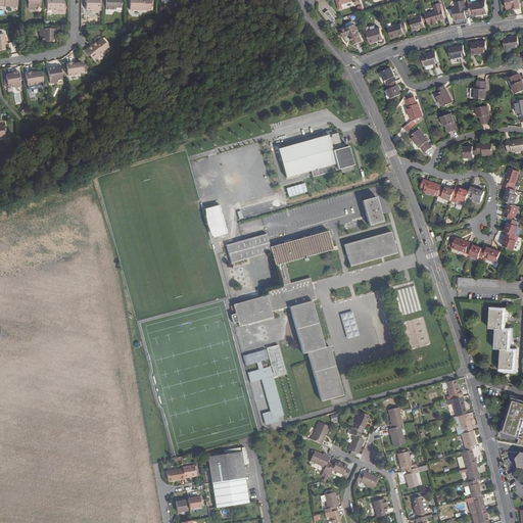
[(26,0),(26,6),(29,6),(29,10),(30,10),(31,11),(35,11),(36,10),(37,10),(37,9),(42,9),(41,0),(26,0)]
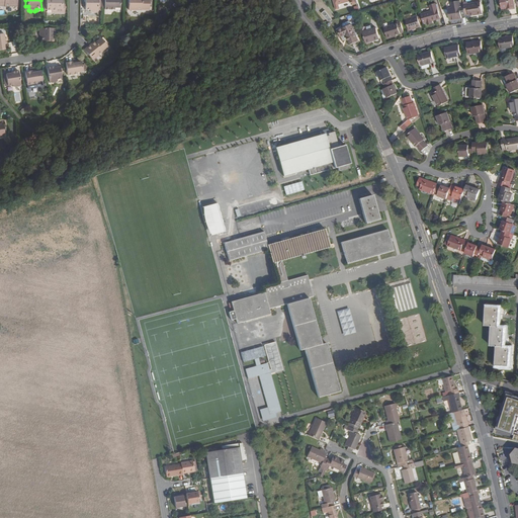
[(48,12),(52,12),(57,12),(57,10),(65,10),(66,7),(63,7),(63,6),(63,1),(59,1),(54,1),(54,0),(47,0),(48,2),(46,2),(46,7),(48,7),(48,12)]
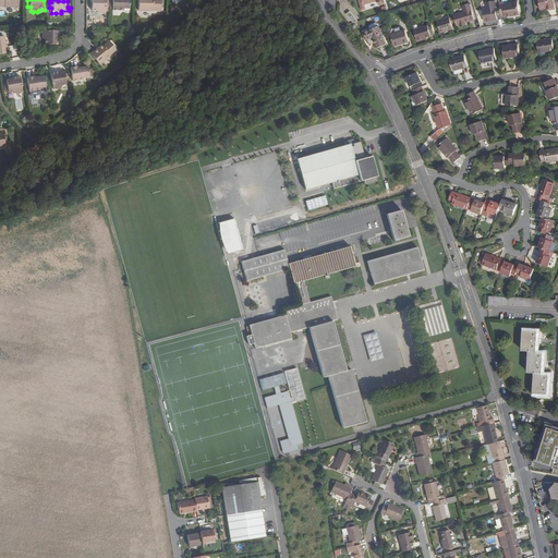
[(107,11),(109,11),(108,0),(92,0),(93,12),(96,12),(97,13),(99,13),(99,14),(100,14),(104,14),(105,13),(107,13),(107,12),(107,11)]
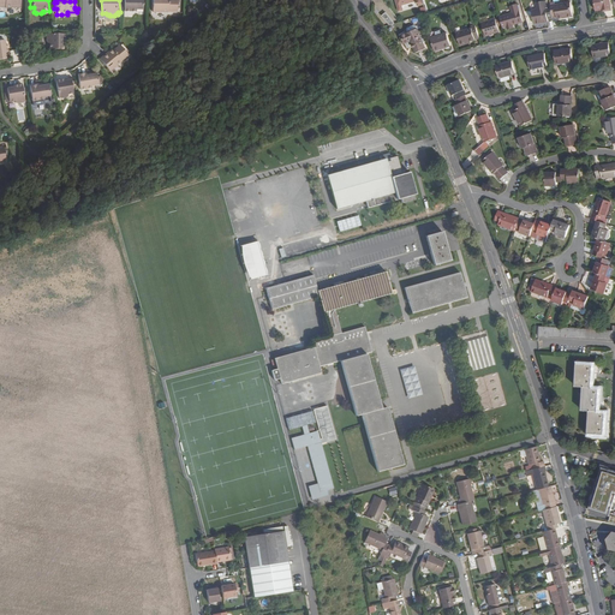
[(142,0),(120,0),(121,10),(125,10),(125,13),(136,13),(136,11),(143,11),(142,0)]
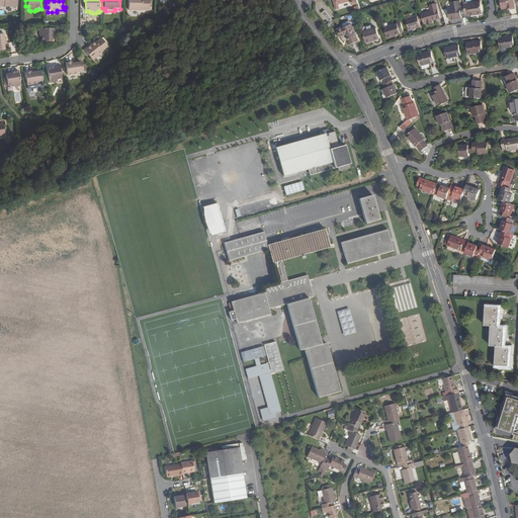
[(142,0),(128,0),(130,11),(142,12),(142,11),(150,11),(150,9),(150,4),(152,4),(151,0),(148,0),(148,1),(143,1),(142,0)]
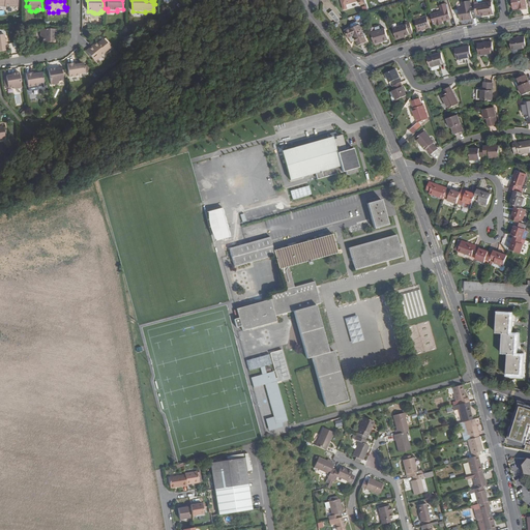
[(341,0),(344,10),(348,9),(347,5),(359,1),(360,6),(366,4),(364,0),(341,0)]
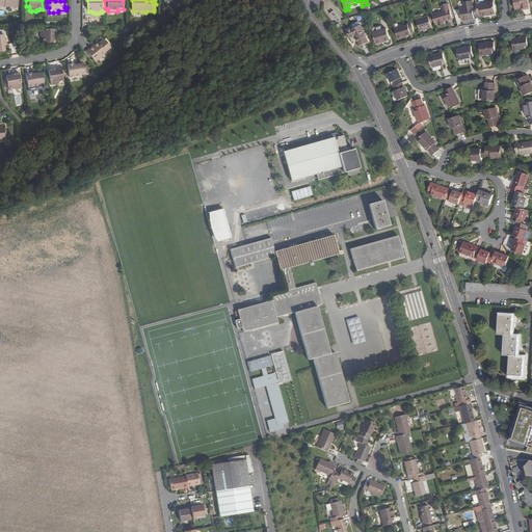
[(529,7),(528,0),(514,0),(516,9),(529,7)]
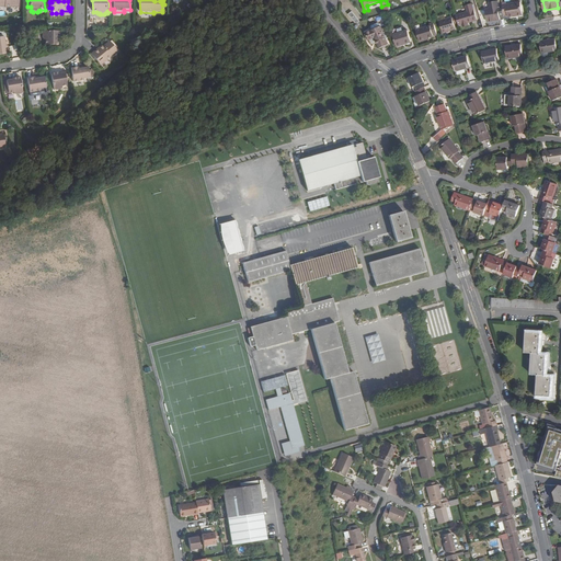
[(502,2),(502,4),(504,15),(507,15),(507,18),(523,15),(521,2),(506,4),(505,2),(502,2)]
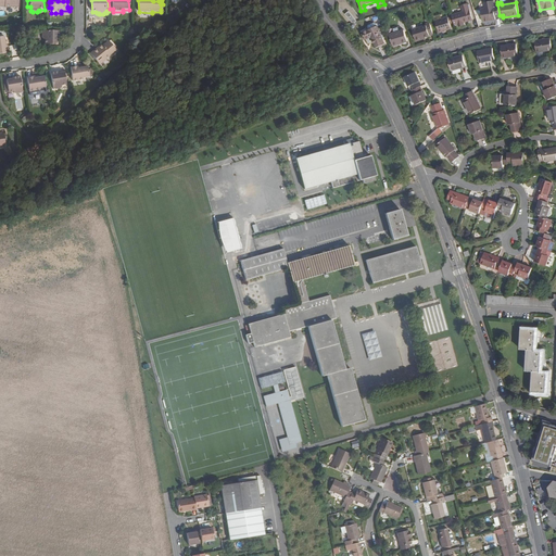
[(463,12),(455,14),(458,24),(464,23),(474,20),(468,4),(462,7),(463,12)]
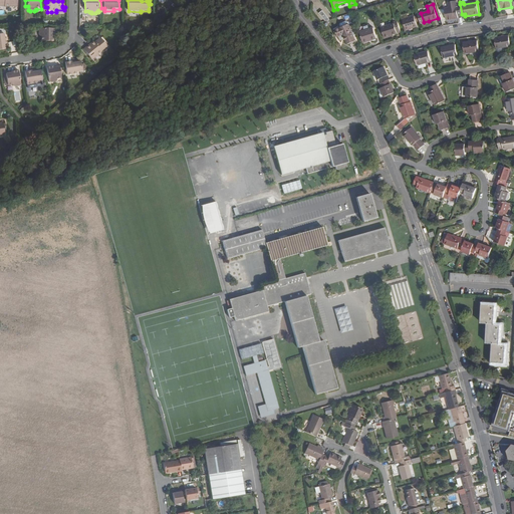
[(459,18),(458,16),(462,15),(462,14),(460,4),(457,4),(457,6),(445,8),(447,20),(459,18)]
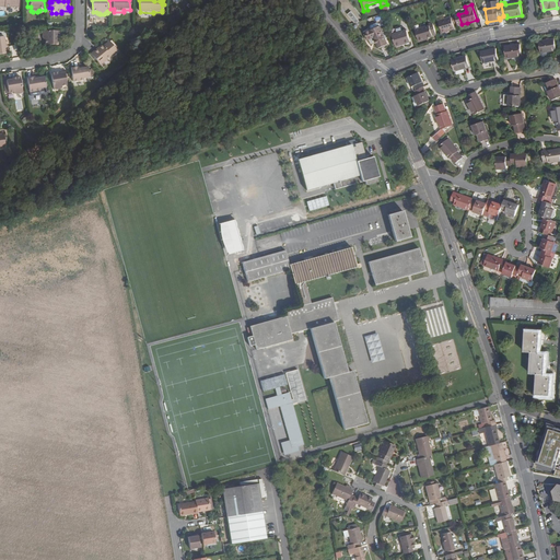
[(348,14),(356,24),(360,21),(352,11),(348,14)]
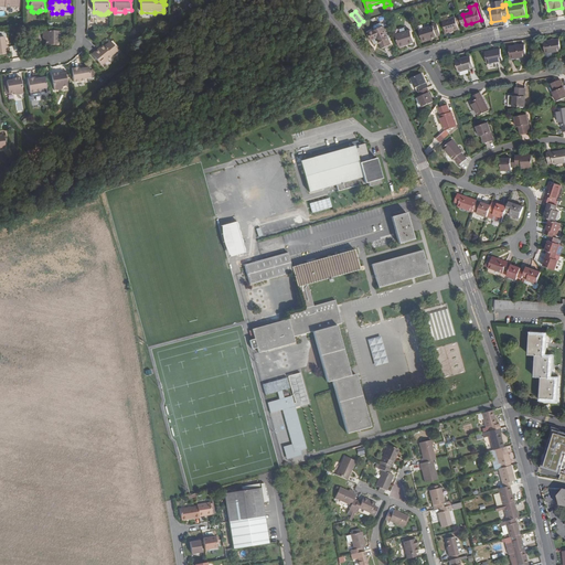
[(446,33),(459,30),(458,24),(456,19),(456,18),(443,21),(446,33)]
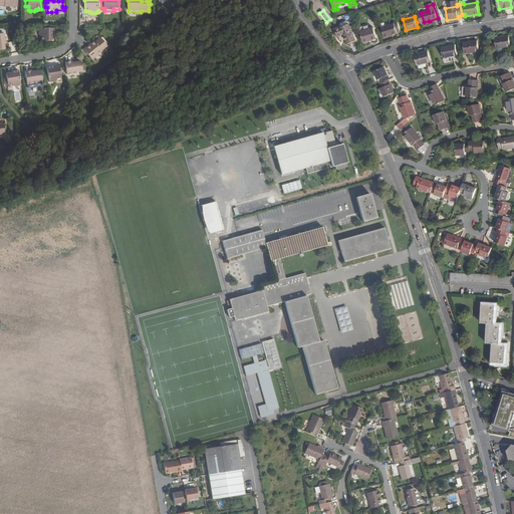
[(341,28),(349,25),(347,20),(338,24),(340,28),(341,28)]
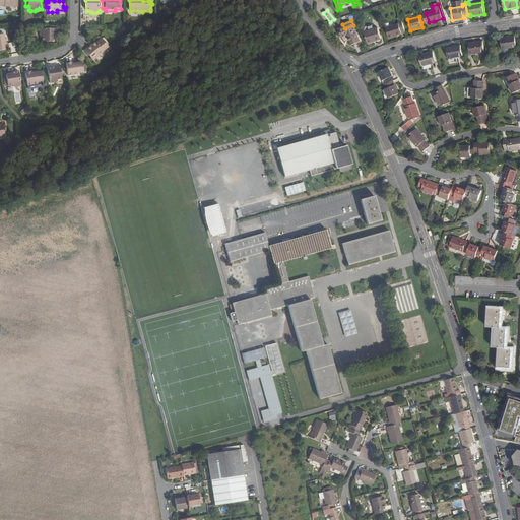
[(397,36),(405,33),(402,21),(398,22),(399,24),(386,28),(389,39),(397,36)]
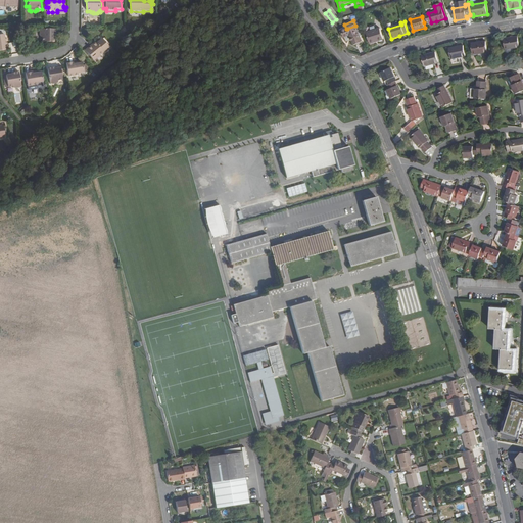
[(346,29),(342,31),(345,37),(349,36),(352,41),(354,45),(363,42),(355,26),(347,29),(346,29)]
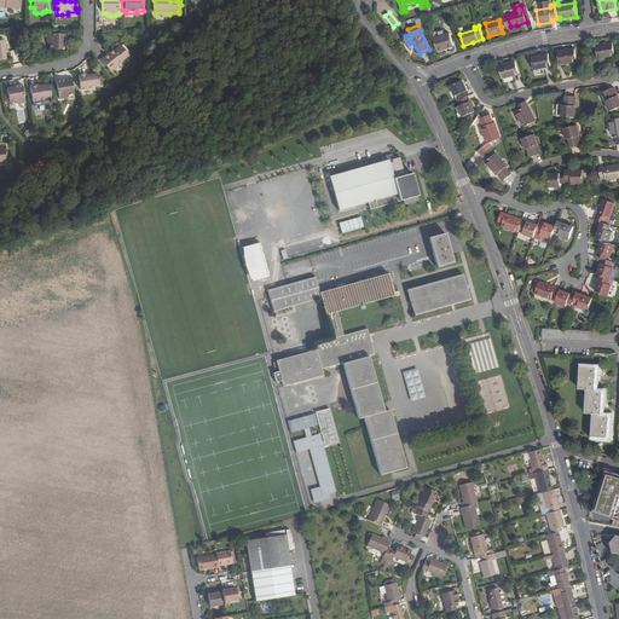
[(450,34),(434,39),(438,52),(453,46),(450,34)]
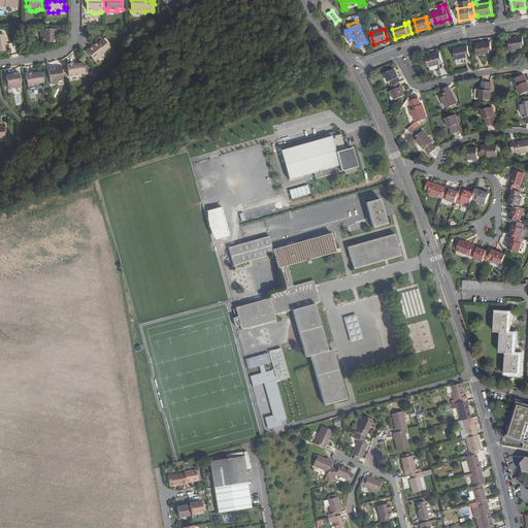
[(55,37),(57,37),(57,30),(42,30),(42,31),(41,32),(41,36),(42,37),(42,38),(43,38),(43,43),(55,43),(55,40),(55,37)]
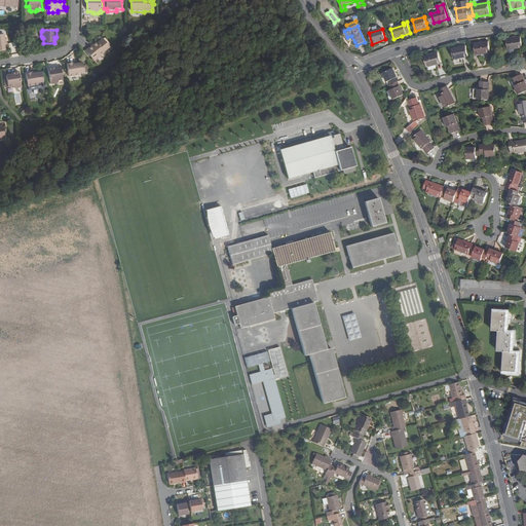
[(522,47),(521,36),(506,38),(508,49),(522,47)]
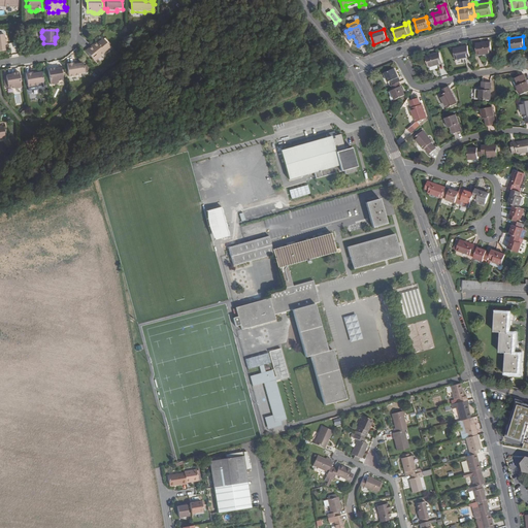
[(105,43),(107,42),(103,37),(101,39),(103,41),(98,45),(97,43),(93,46),(94,47),(93,48),(92,47),(87,52),(95,62),(105,54),(104,54),(110,48),(109,47),(105,43)]
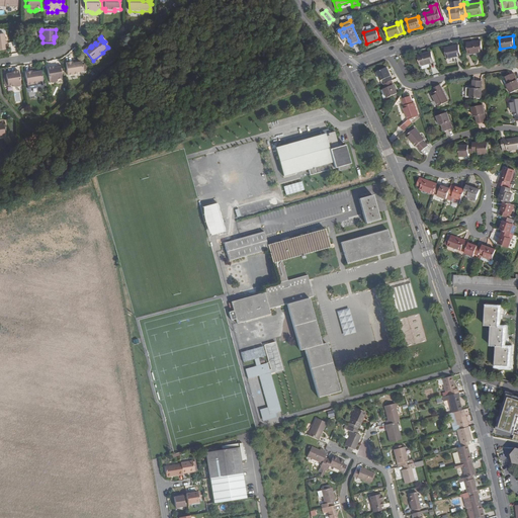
[(483,52),(481,40),(466,42),(468,54),(483,52)]
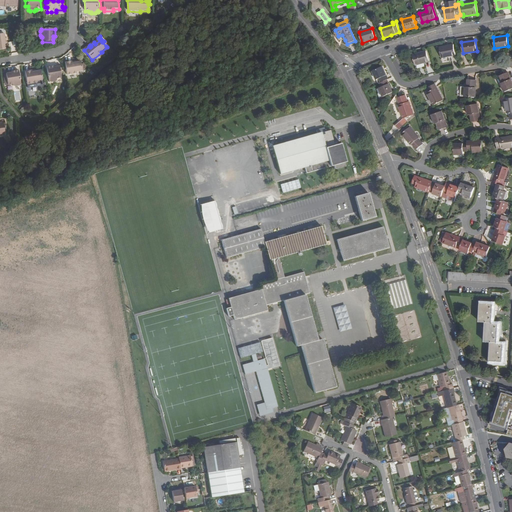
[(456,55),(453,44),(439,47),(442,57),(456,55)]
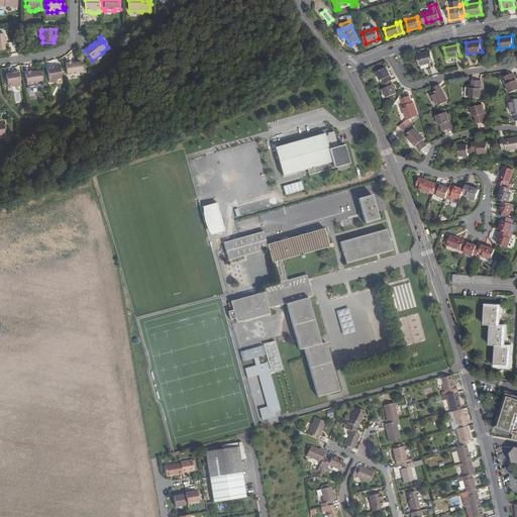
[(433,62),(430,52),(417,56),(420,66),(433,62)]
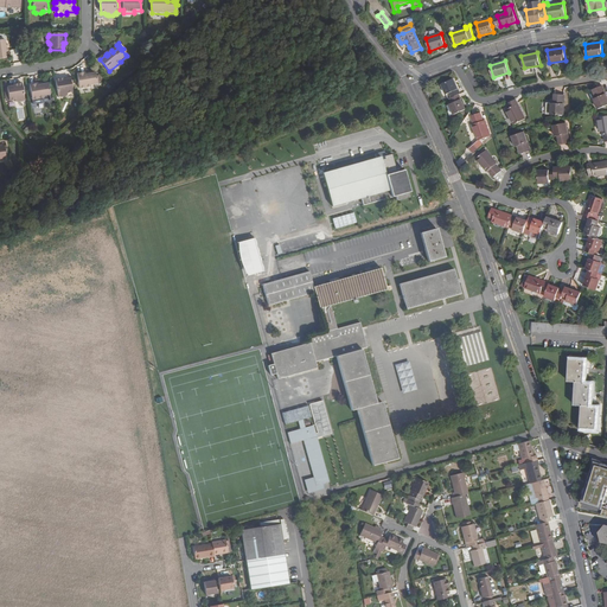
[(97,75),(91,76),(87,77),(87,75),(78,76),(82,91),(93,89),(93,87),(98,85),(97,75)]
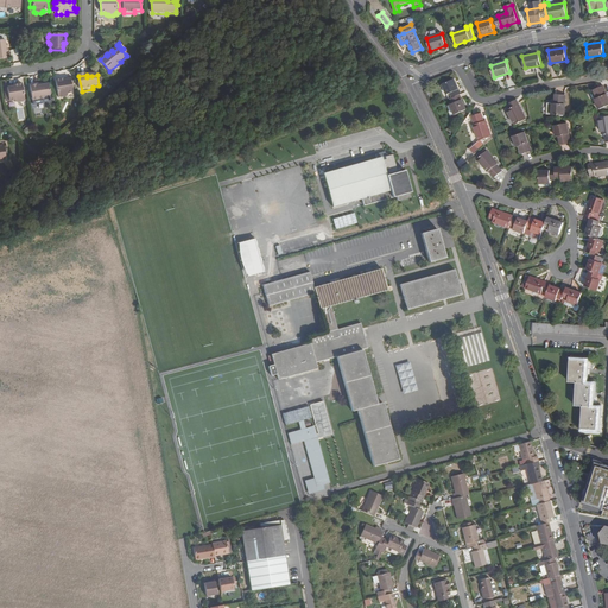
[(70,77),(67,77),(63,78),(62,76),(55,77),(57,94),(59,94),(61,95),(64,94),(67,93),(67,92),(73,90),(70,77)]
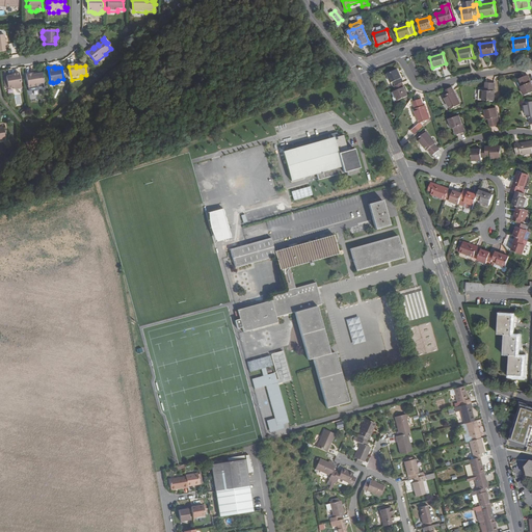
[(398,101),(408,96),(402,83),(402,82),(403,82),(398,70),(388,74),(392,83),(394,81),(396,85),(395,86),(397,90),(394,91),(398,101)]
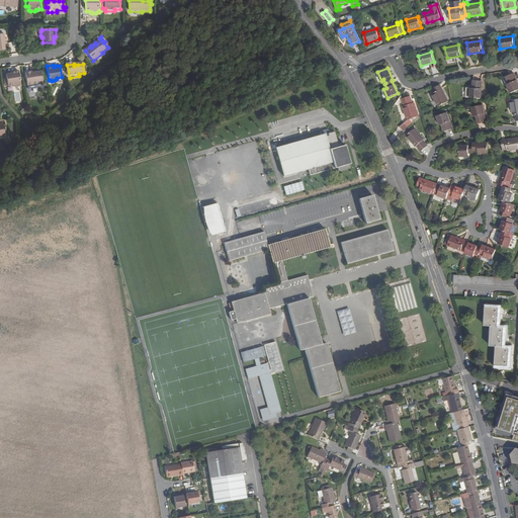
[(12,75),(9,76),(6,76),(8,87),(13,86),(13,87),(14,87),(15,88),(18,88),(19,86),(21,86),(19,72),(12,73),(12,75)]
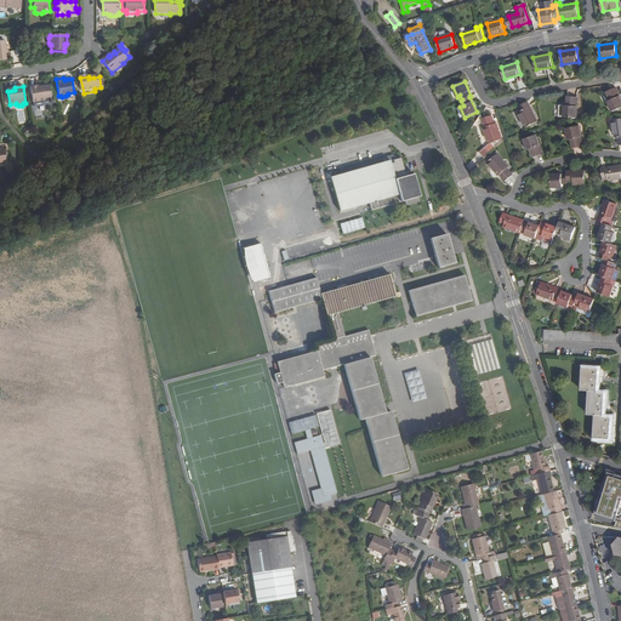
[(50,87),(44,89),(39,89),(39,87),(30,89),(33,103),(45,102),(44,100),(51,98),(50,87)]
